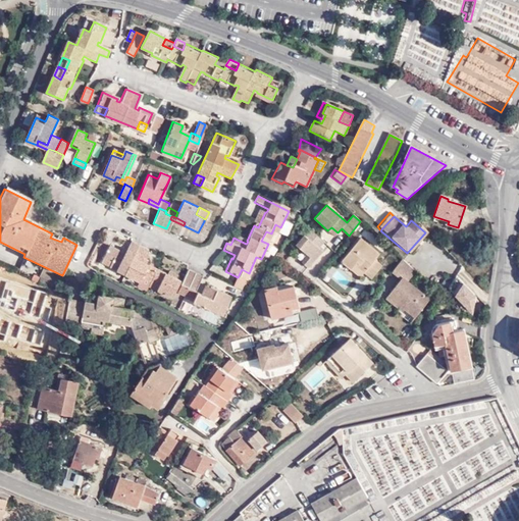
[(276,236),(280,227),(275,224),(271,233),(274,235),(276,236)]
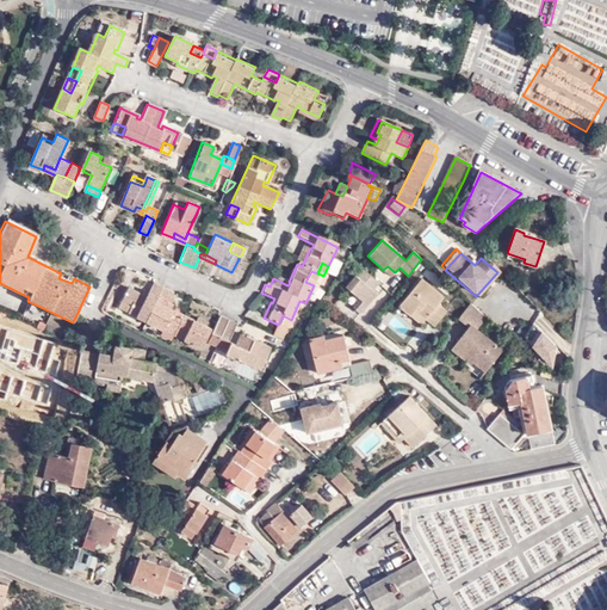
[(383,270),(390,277),(395,272),(388,266),(383,270)]
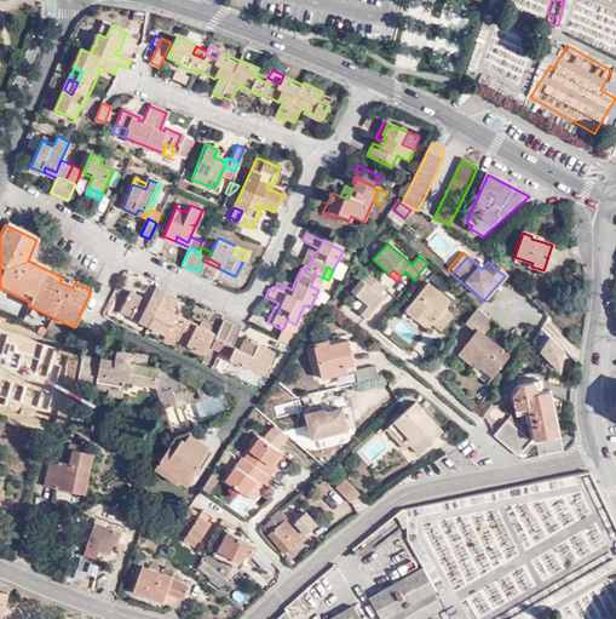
[(384,288),(367,273),(350,292),(364,304),(357,313),(364,319),(383,301),(378,296),(384,288)]
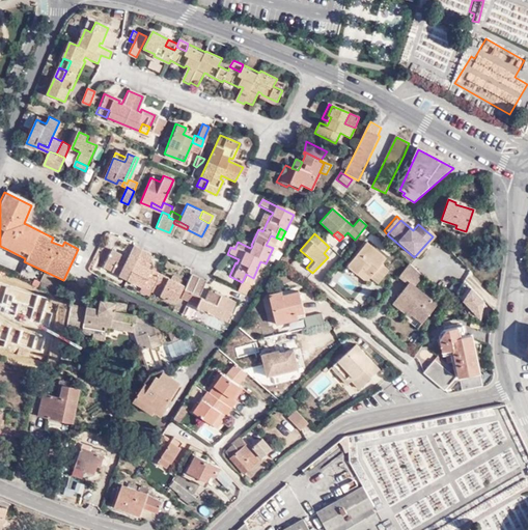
[(266,245),(273,248),(275,248),(279,239),(276,238),(271,235),(266,245)]
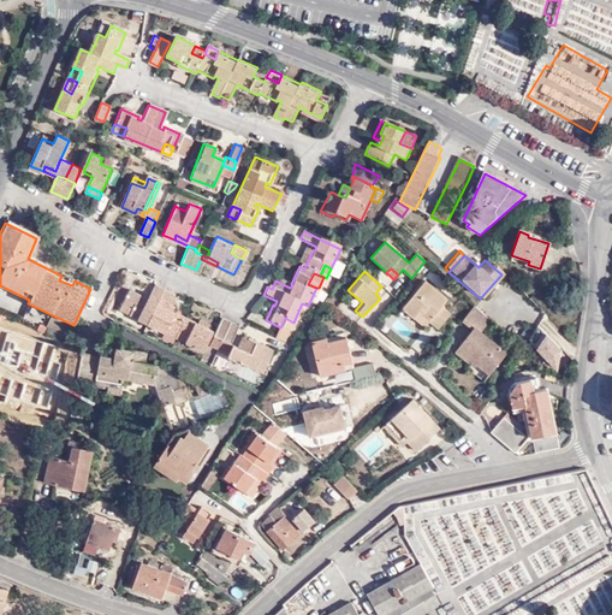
[(417,313),(428,323),(438,330),(450,314),(441,307),(446,301),(425,282),(402,309),(413,319),(417,313)]
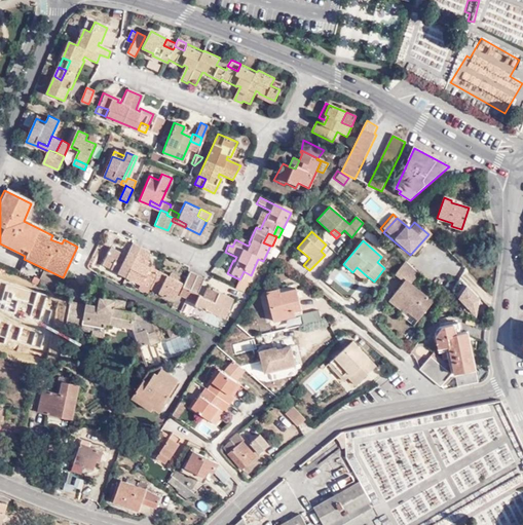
[(175,300),(178,294),(182,285),(183,282),(158,269),(157,270),(147,265),(148,262),(143,259),(148,251),(132,242),(126,251),(122,249),(120,253),(109,247),(103,260),(111,264),(109,269),(141,285),(142,279),(151,285),(152,284),(160,288),(158,292),(175,300)]
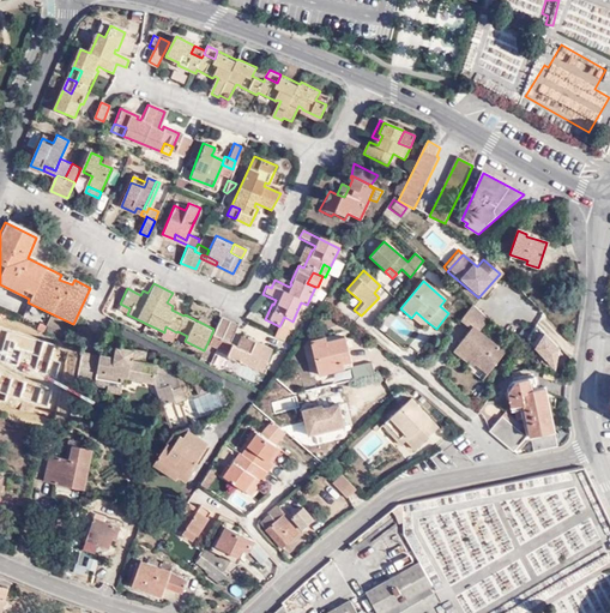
[(130,308),(120,304),(116,310),(127,314),(130,308)]
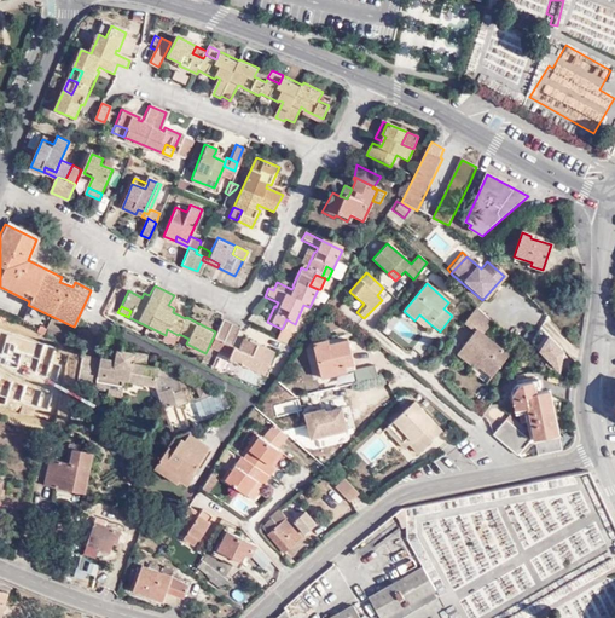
[(474,307),(463,322),(474,331),(456,353),(476,369),(479,367),(491,377),(508,356),(482,334),(491,324),(474,307)]
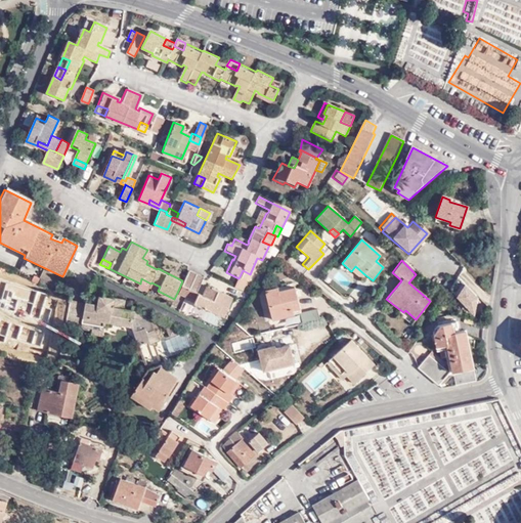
[(360,279),(364,274),(355,266),(351,271),(360,279)]
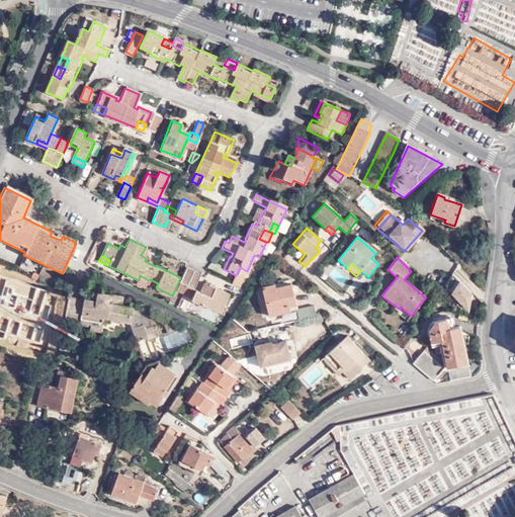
[(240,267),(236,275),(243,278),(247,271),(240,267)]
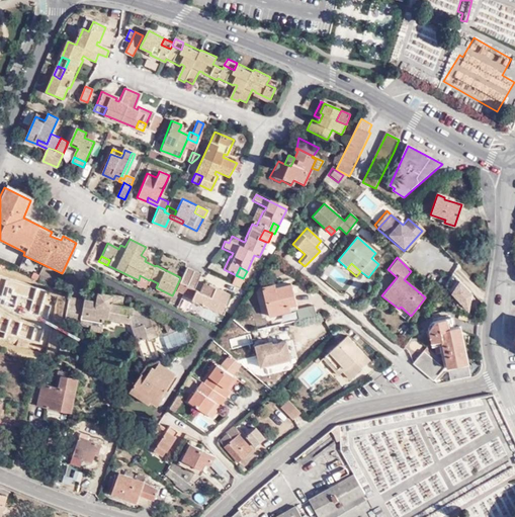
[(181,281),(195,287),(200,274),(187,268),(181,281)]
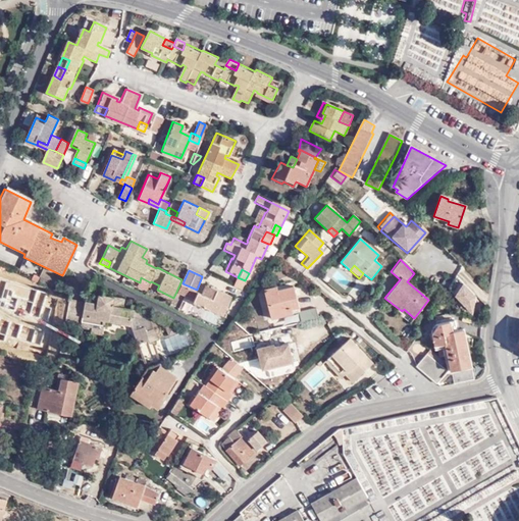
[(245,282),(236,279),(231,287),(241,292),(245,282)]
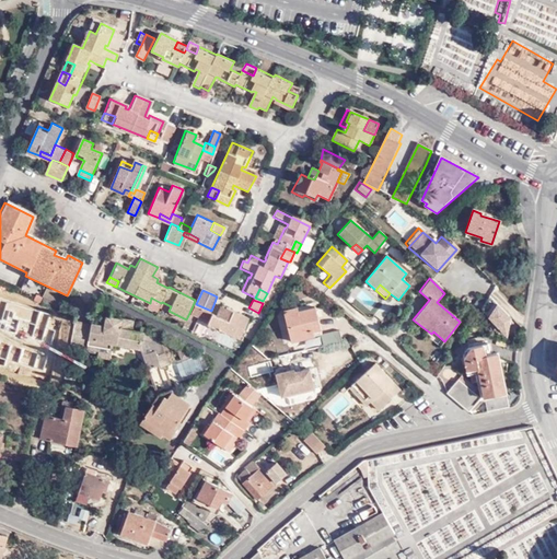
[(510,321),(490,300),(480,312),(506,338),(510,321)]
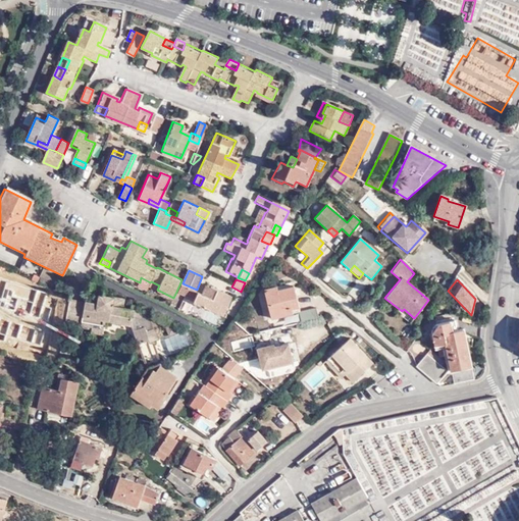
[(148,287),(157,290),(159,285),(151,281),(150,282),(148,287)]
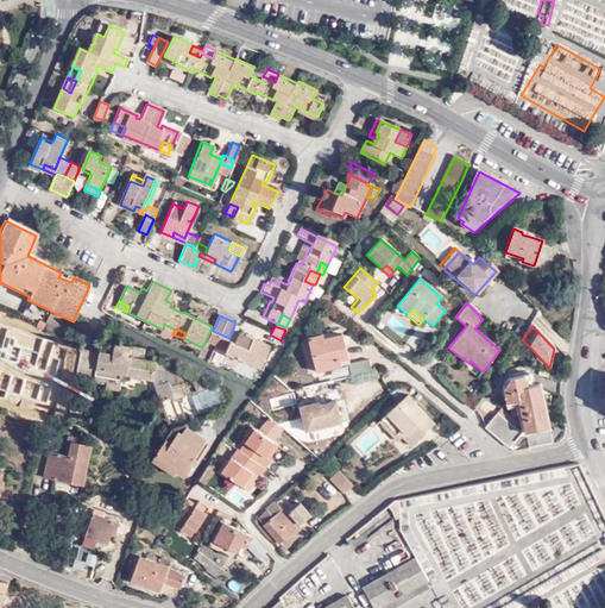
[(407,345),(427,350),(430,333),(411,328),(407,345)]
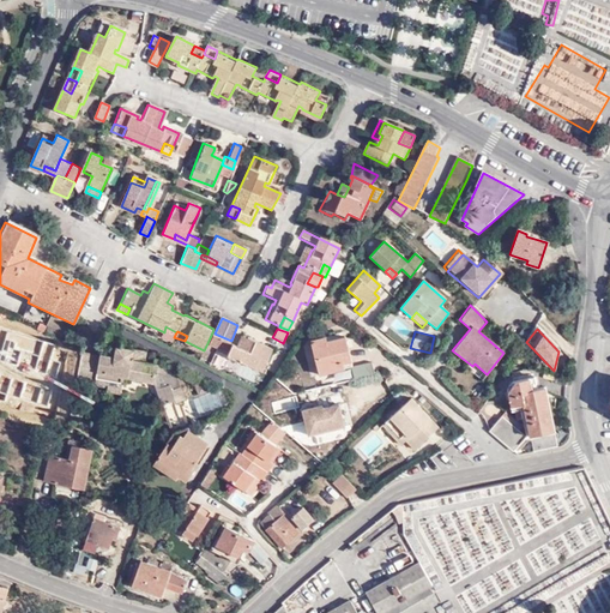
[(207,343),(229,353),(234,344),(230,343),(231,341),(215,334),(212,332),(207,343)]
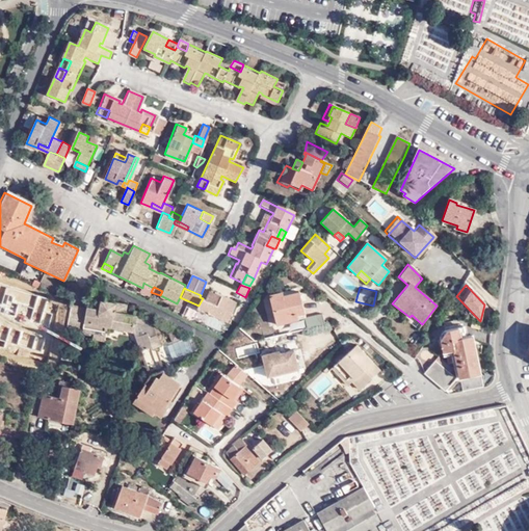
[(209,301),(214,292),(210,290),(206,299),(209,301)]
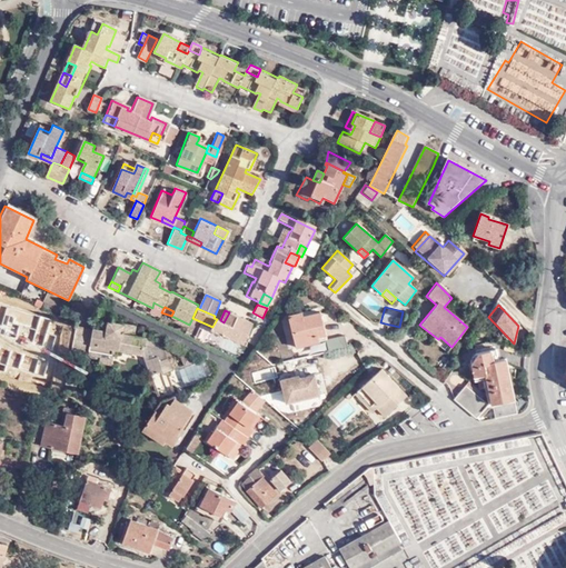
[(217,319),(212,327),(211,331),(241,345),(247,332),(248,334),(252,324),(229,312),(224,322),(220,320),(217,319)]
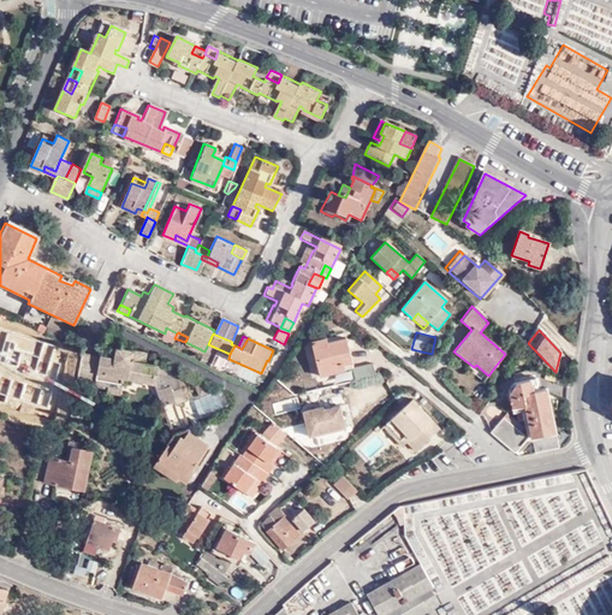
[(333,368),(345,366),(352,364),(346,339),(327,344),(326,339),(313,343),(319,377),(334,373),(333,368)]
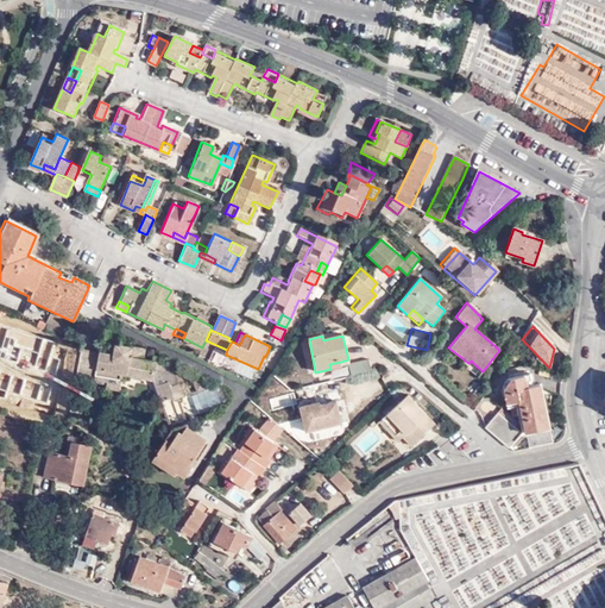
[(63,343),(61,352),(56,384),(70,387),(73,374),(76,350),(77,349),(63,343)]
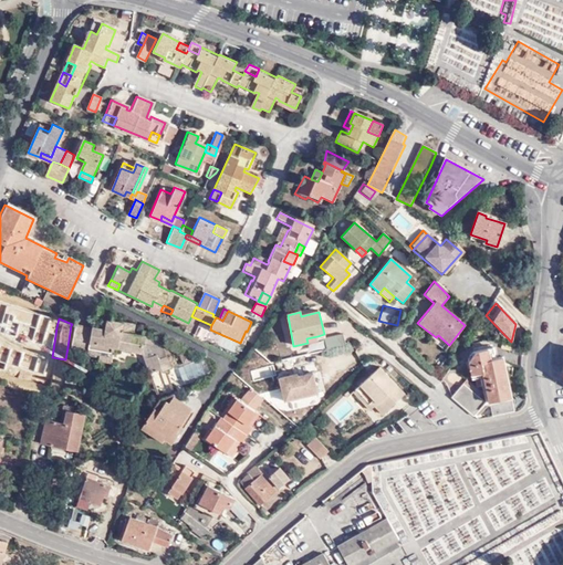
[(90,328),(84,352),(84,353),(95,356),(97,352),(110,355),(111,348),(141,355),(147,374),(159,370),(159,372),(169,368),(166,357),(158,361),(156,355),(154,355),(152,349),(154,345),(155,345),(157,335),(139,332),(138,336),(129,335),(132,324),(120,322),(120,323),(105,321),(103,331),(97,330),(90,327),(90,328)]
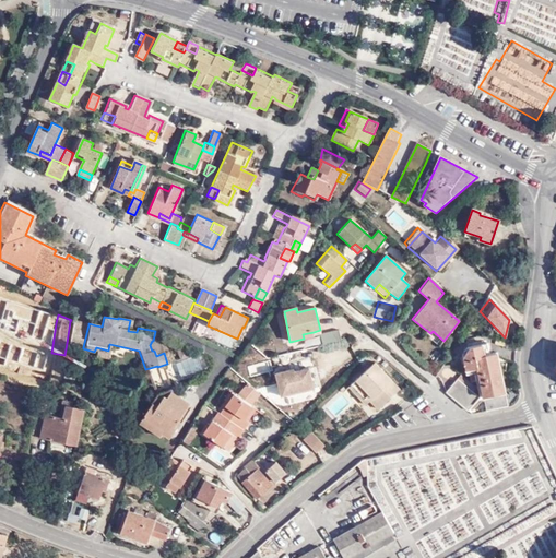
[(70,321),(67,343),(83,347),(89,324),(70,321)]
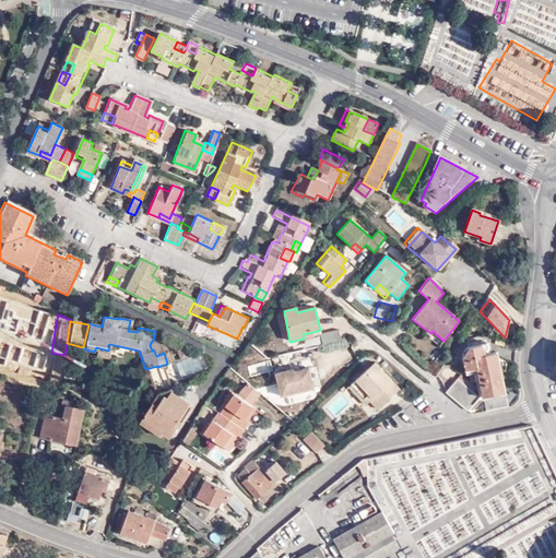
[(24,358),(21,366),(43,371),(50,342),(9,331),(2,353),(24,358)]
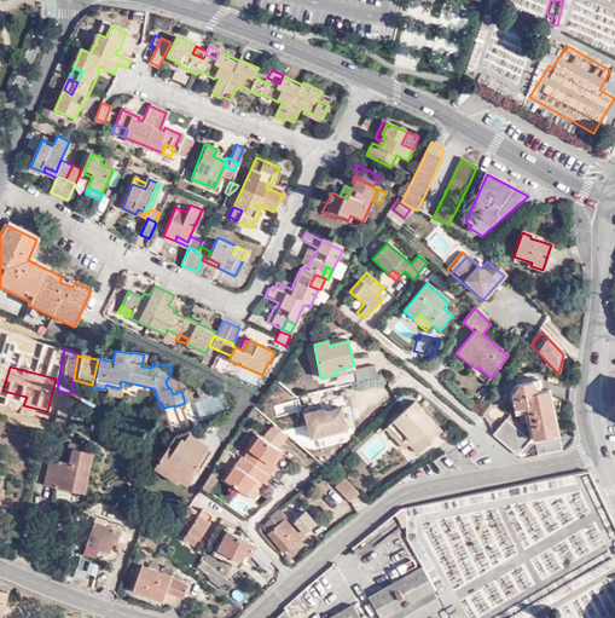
[(354,386),(375,381),(372,367),(350,371),(354,386)]
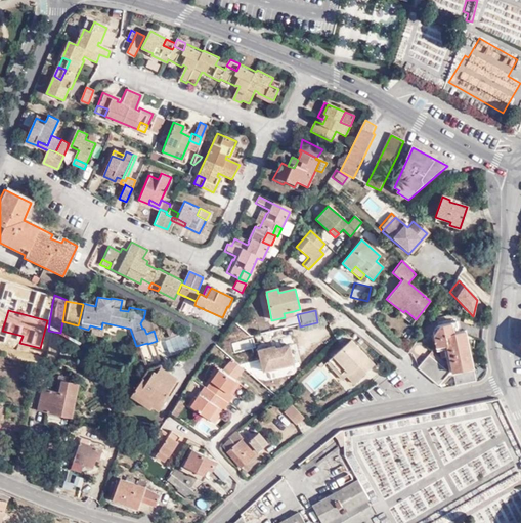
[(183,333),(175,323),(174,323),(168,320),(163,322),(168,337),(183,333)]
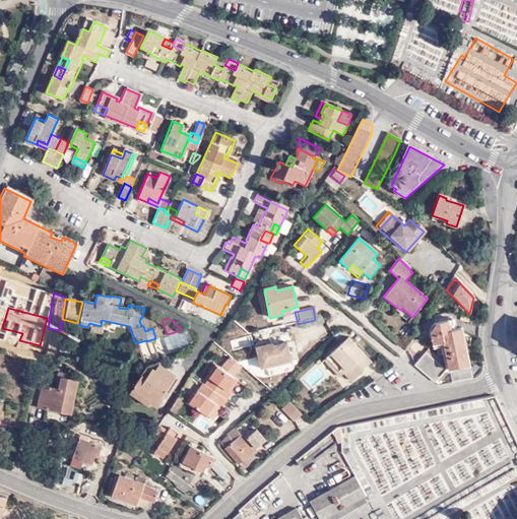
[(447,370),(467,366),(460,327),(453,328),(451,318),(434,321),(427,328),(431,345),(435,345),(437,352),(444,351),(447,370)]
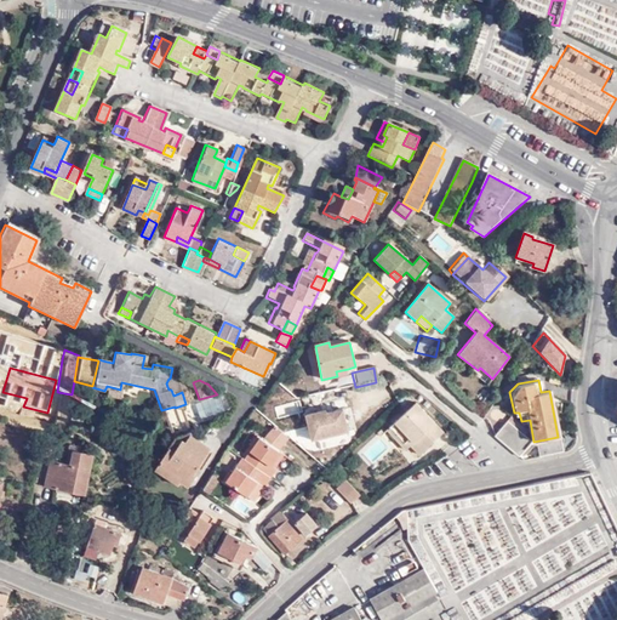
[(107,386),(104,391),(104,396),(118,399),(120,390),(107,386)]
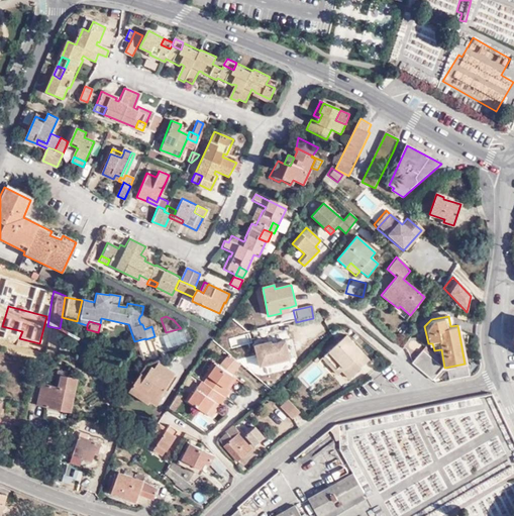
[(0,332),(19,338),(22,331),(2,326),(0,332)]
